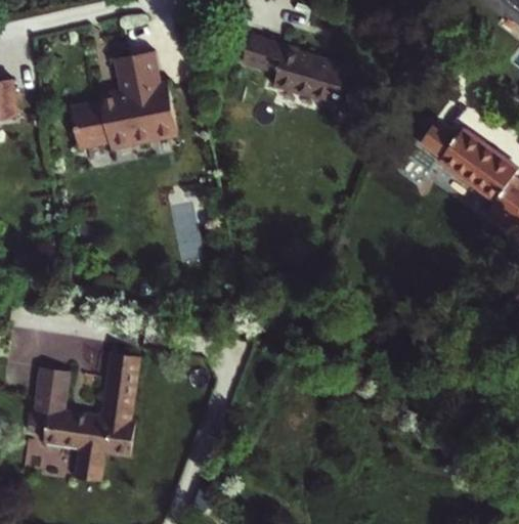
[(518,0),(481,0),(501,15),(504,10),(518,22),(518,0)]
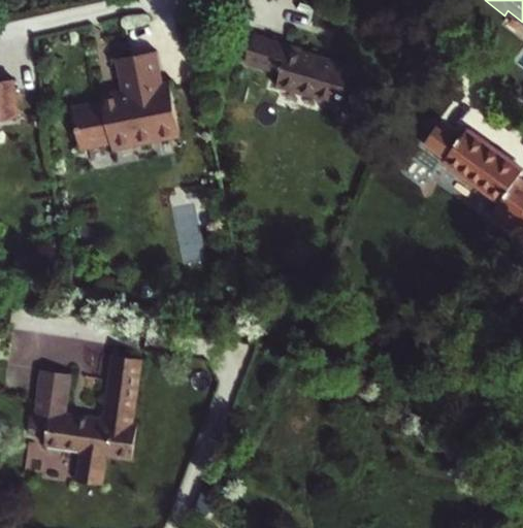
[(273,87),(336,106),(349,69),(252,35),(242,62),(278,73),(273,87)]
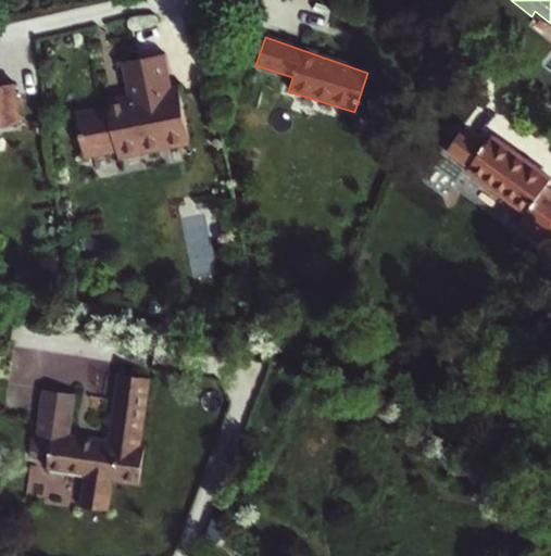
[(104,112),(73,117),(80,153),(112,147),(113,153),(138,149),(142,152),(153,150),(158,144),(185,139),(176,90),(165,92),(158,54),(122,62),(129,100),(103,104),(104,112)]
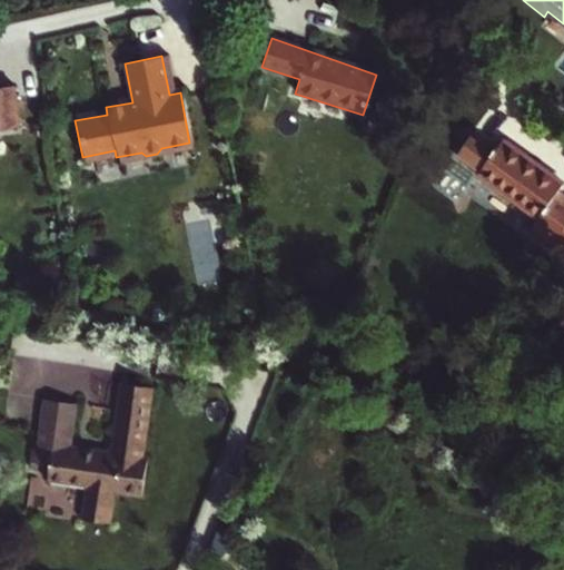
[(0,128),(16,127),(10,86),(0,87),(0,128)]
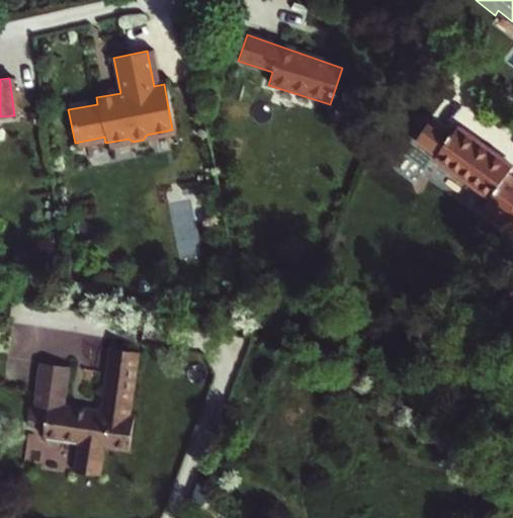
[(428,162),(485,198),(490,191),(493,193),(497,186),(495,184),(506,167),(446,127),(444,131),(447,134),(444,138),(441,136),(438,141),(441,143),(428,162)]
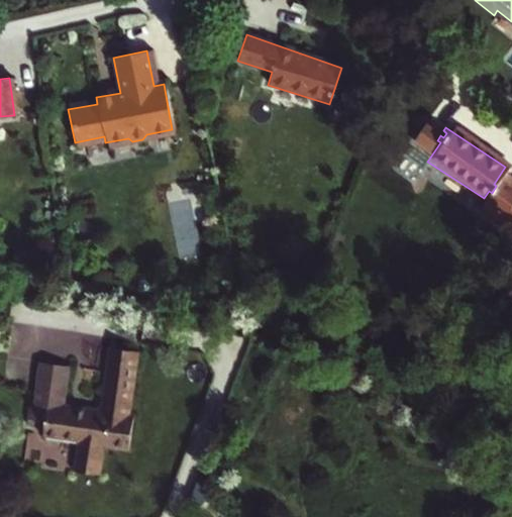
[(142,351),(108,346),(100,404),(66,400),(71,365),(37,360),(29,422),(45,423),(43,441),(78,445),(74,473),(102,477),(105,449),(129,452),(142,351)]
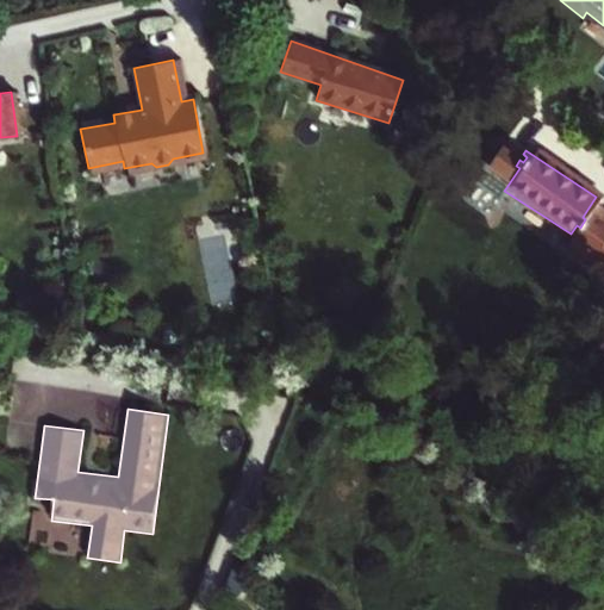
[(230,562),(220,587),(230,596),(247,578),(230,562)]
